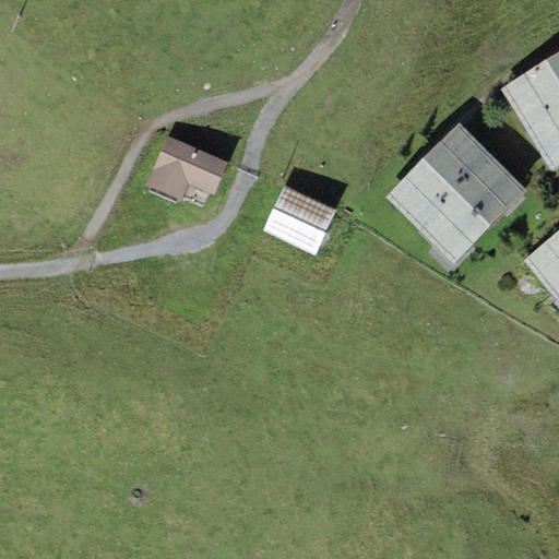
[(551,169),(558,164),(558,52),(501,88),(551,169)]
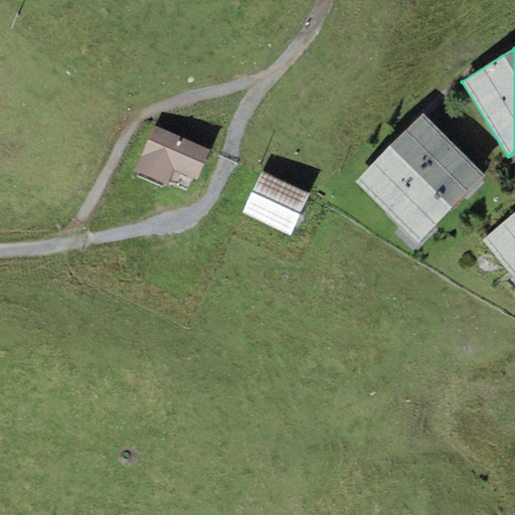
[(419,242),(485,174),(420,113),(355,181),(419,242)]
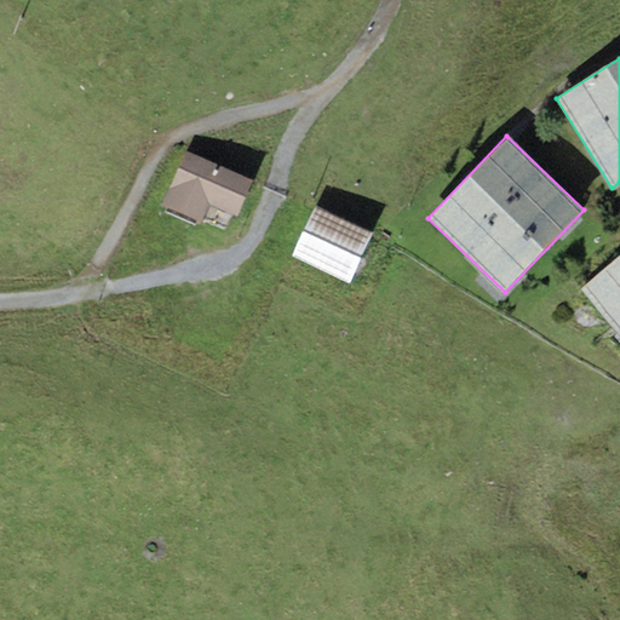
[(253,178),(185,150),(162,205),(202,222),(211,202),(239,214),(253,178)]
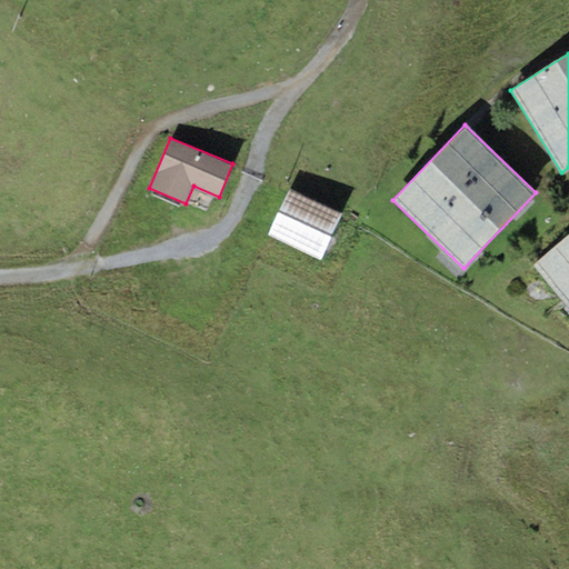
[(340,212),(288,190),(268,236),(320,259),(340,212)]
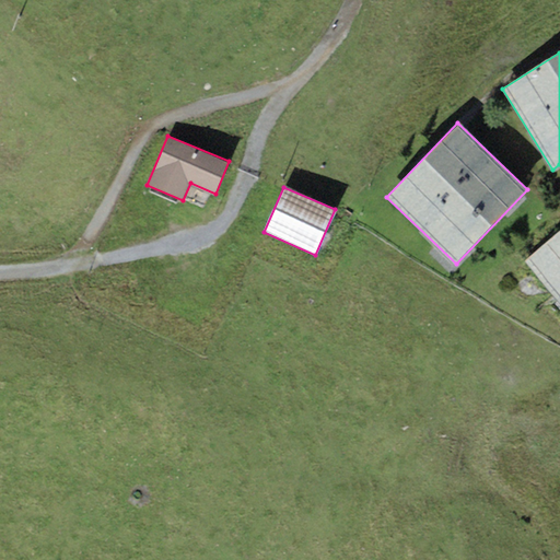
[(559,302),(559,232),(526,259),(559,302)]
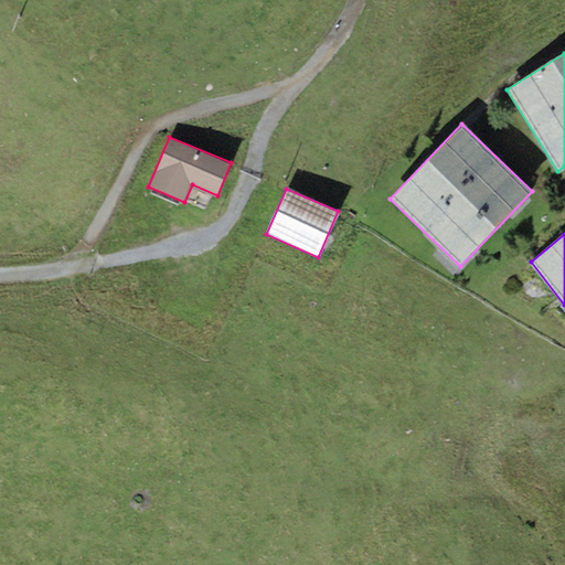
All buildings are outlined.
